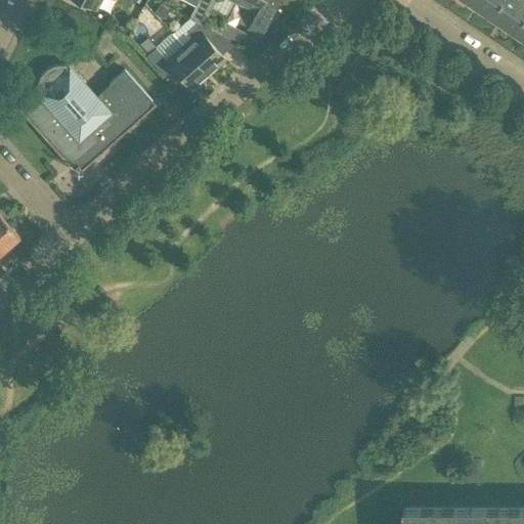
[(77,0),(95,9),(100,0),(77,0)]
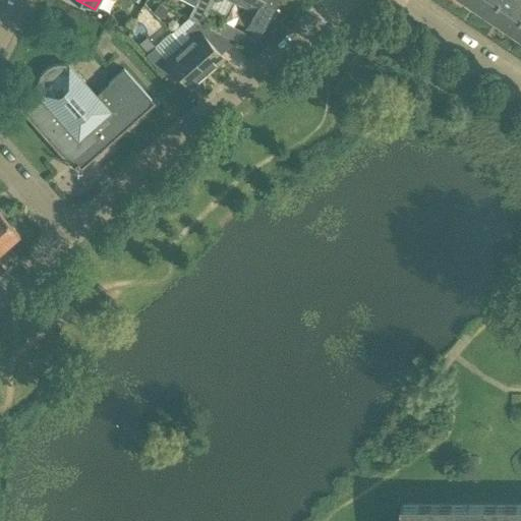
[(235,0),(234,2),(244,7),(237,21),(259,34),(276,1),(274,0),(235,0)]
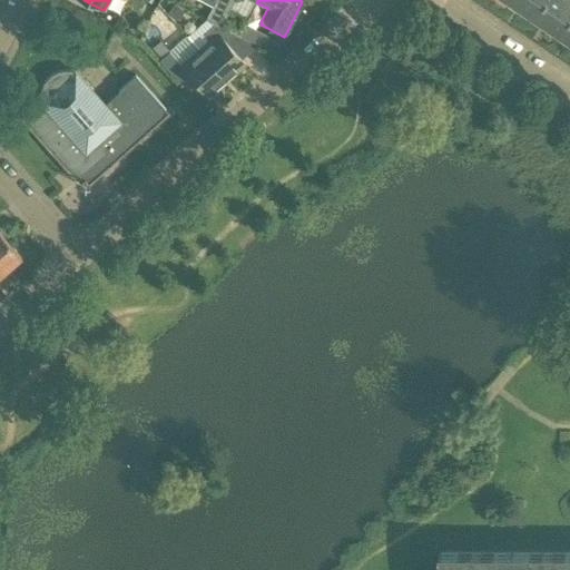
[(549,0),(513,0),(512,2),(522,9),(520,12),(534,22),(537,19),(549,0)]
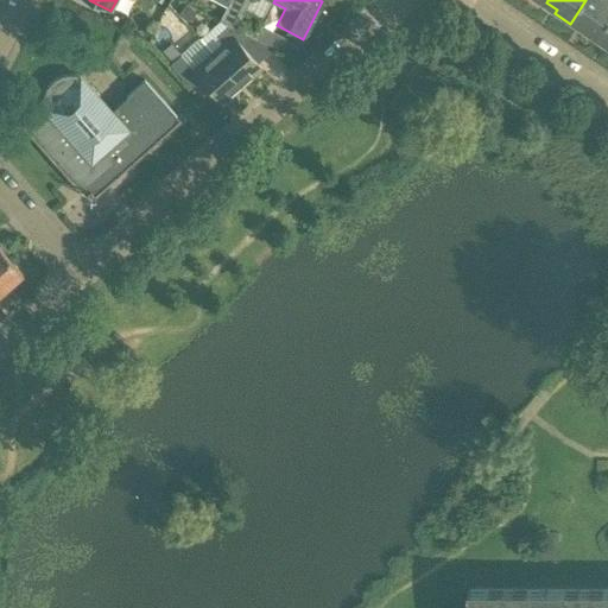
[(607,0),(586,0),(572,20),(583,27),(581,31),(597,42),(600,38),(607,25),(607,0)]
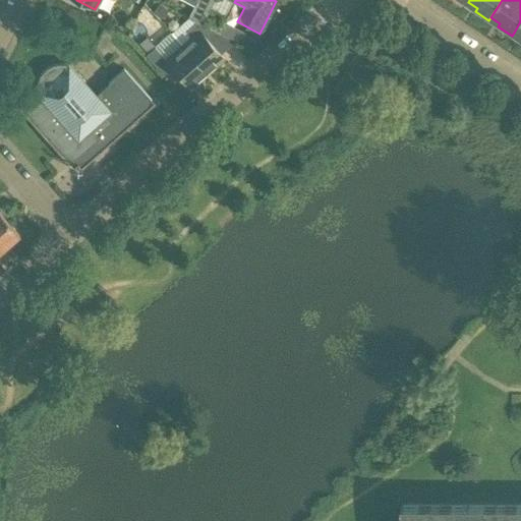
[(153,10),(162,17),(168,10),(159,3),(153,10)]
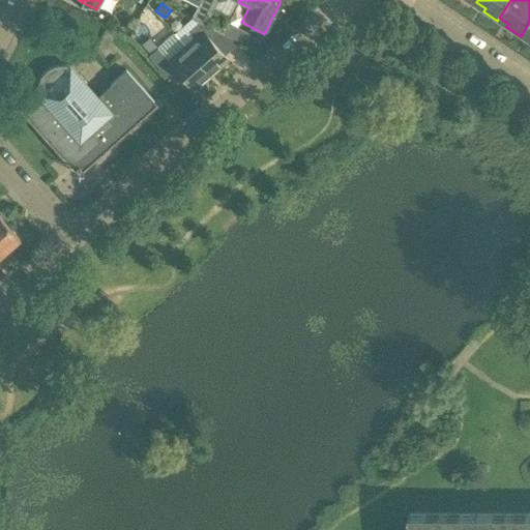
[(228,20),(223,30),(234,36),(239,26),(228,20)]
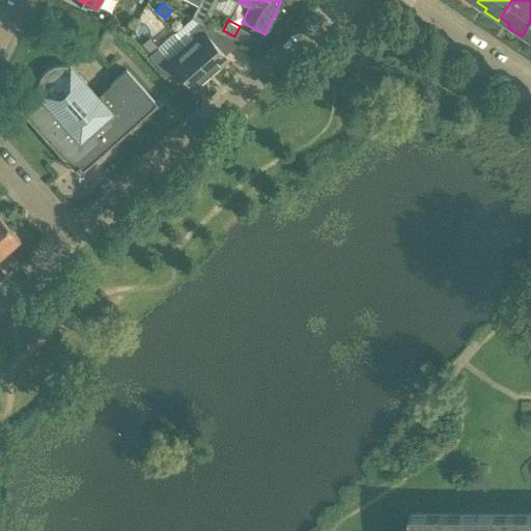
[(194,38),(186,46),(211,75),(228,59),(211,39),(218,32),(199,22),(189,32),(194,38)]
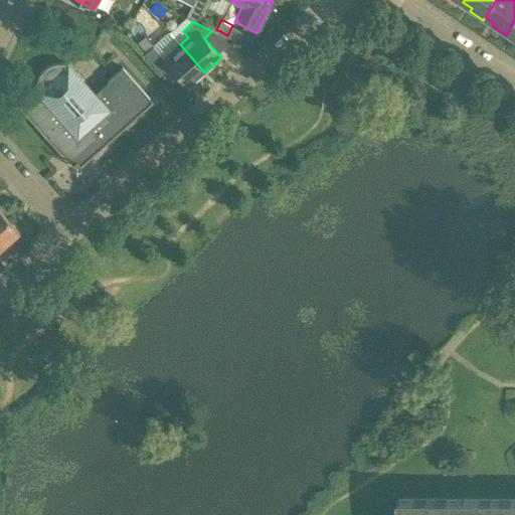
[(144,36),(138,42),(144,49),(151,43),(144,36)]
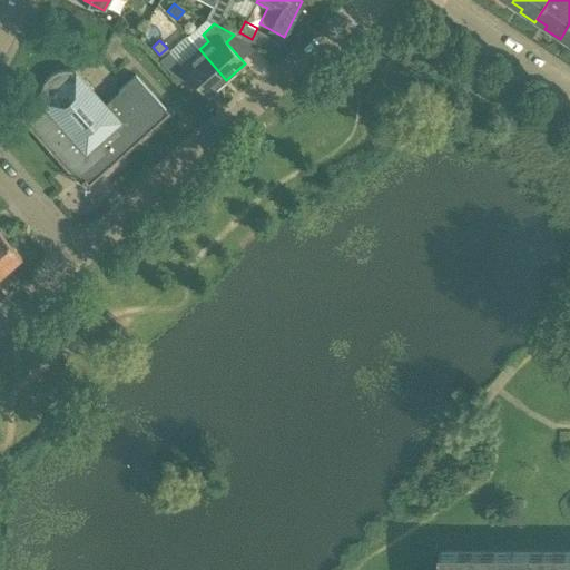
[(199,49),(182,65),(169,51),(159,60),(178,82),(188,74),(208,96),(226,80),(199,49)]
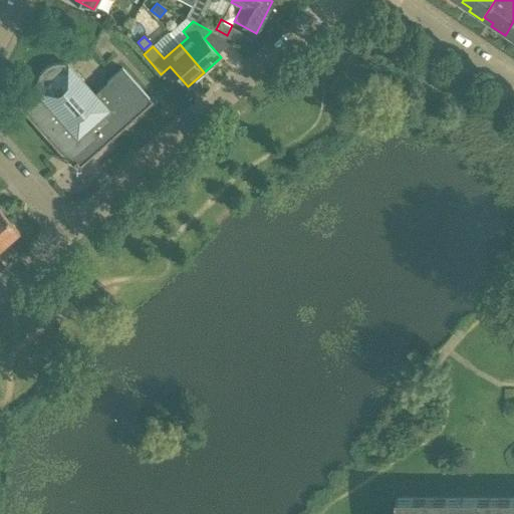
[(365,61),(369,54),(363,50),(358,57),(365,61)]
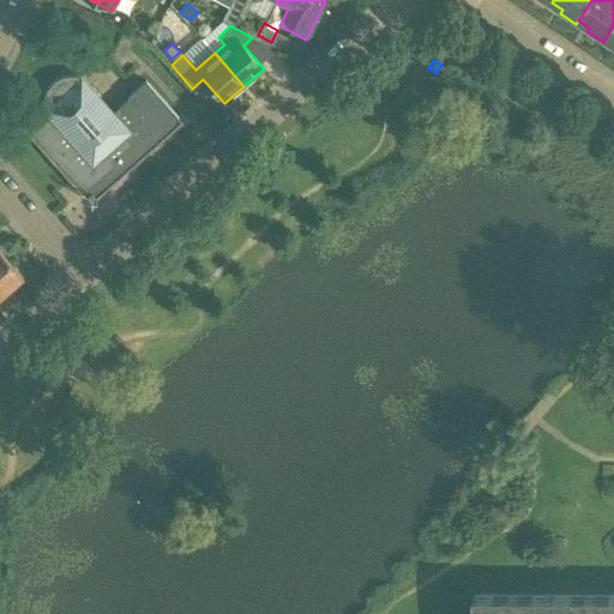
[(43,107),(43,109),(44,110),(24,127),(72,181),(77,176),(80,180),(84,178),(90,184),(97,178),(100,181),(103,179),(106,181),(176,118),(176,119),(178,118),(145,82),(127,97),(127,98),(112,113),(79,77),(76,76),(72,76),(70,76),(66,76),(62,77),(60,77),(56,79),(54,80),(52,82),(50,84),(48,86),(47,89),(44,92),(43,96),(43,98),(43,101),(42,103),(43,106),(43,107)]
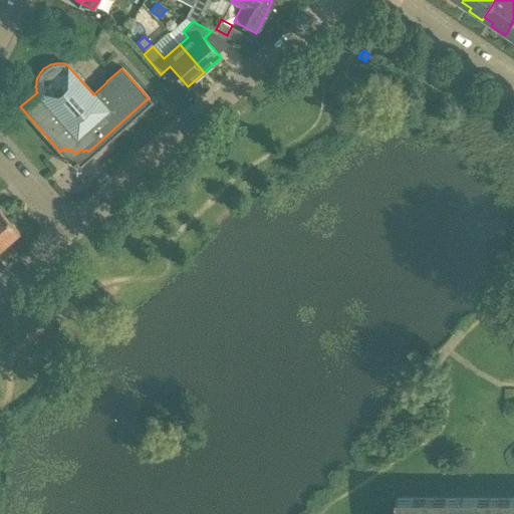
[(0,210),(0,247),(18,231),(0,210)]
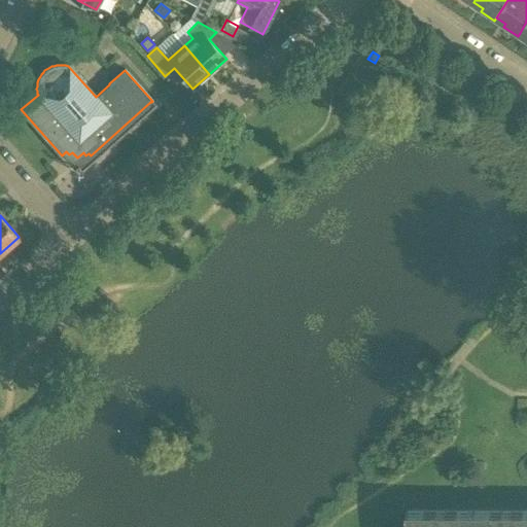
[(526,526),(526,510),(473,511),(473,526),(526,526)]
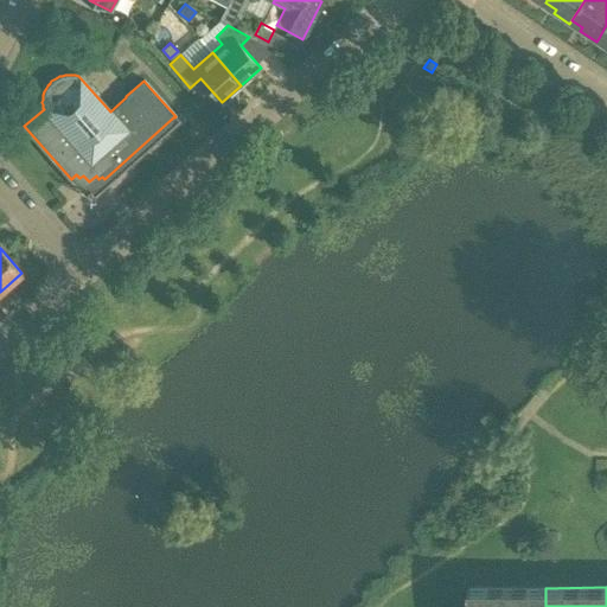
[(545,606),(545,588),(468,588),(467,606),(545,606)]
